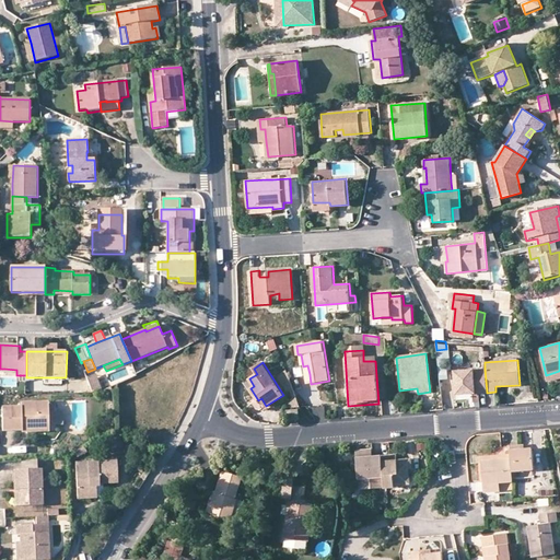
[(485,369),(455,371),(457,395),(487,393),(485,369)]
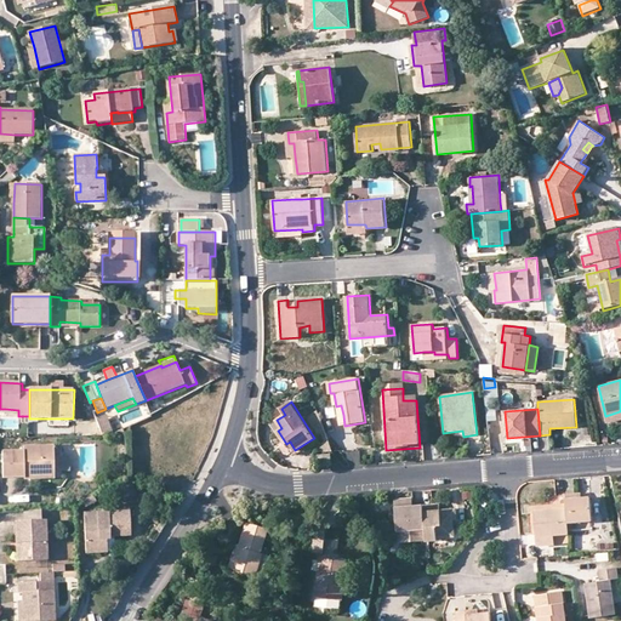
[(320,442),(328,438),(318,411),(311,416),(320,442)]
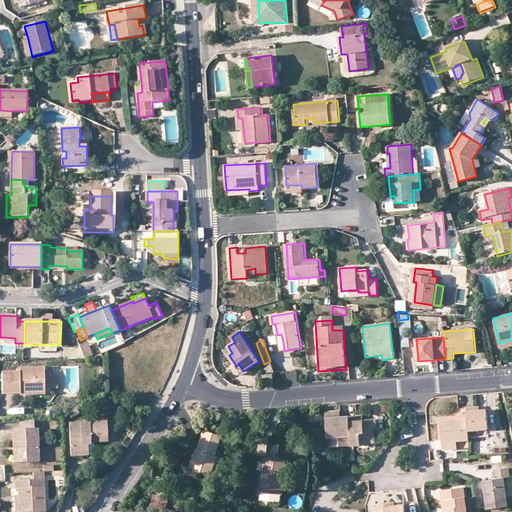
[(500,349),(511,345),(511,339),(499,343),(500,349)]
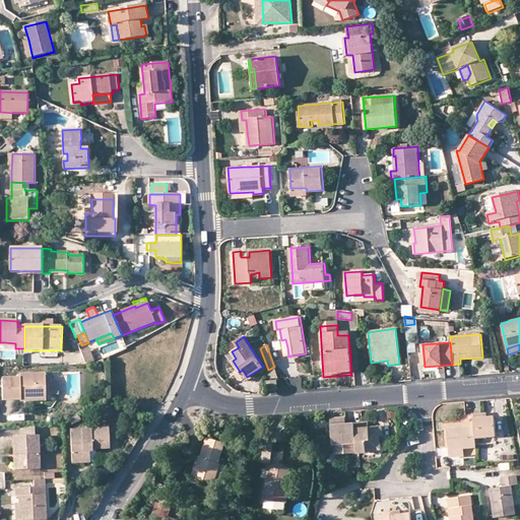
[(95,364),(88,348),(81,351),(86,365),(93,365),(95,364)]
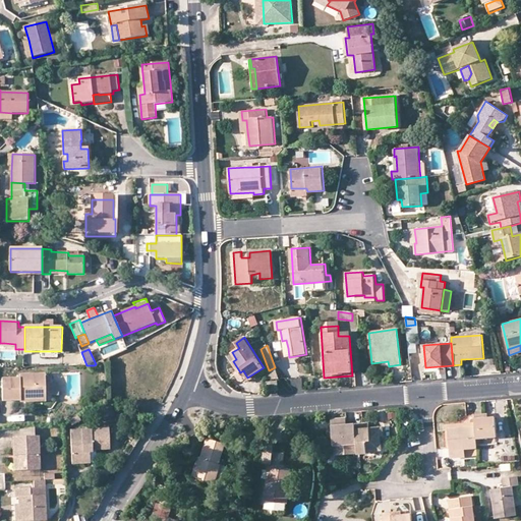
[(21,395),(46,395),(46,374),(20,375),(20,380),(3,380),(4,401),(21,401),(21,395)]
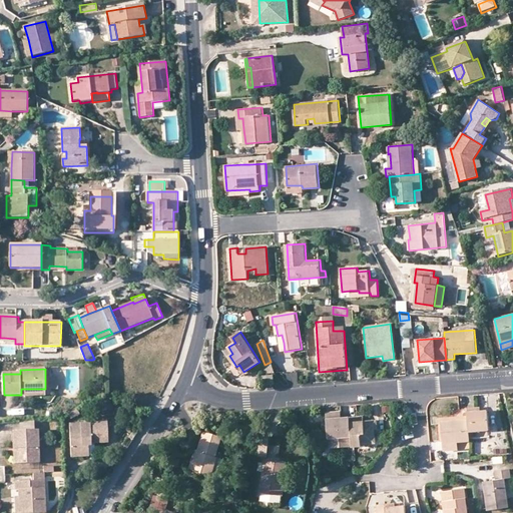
[(275,384),(274,375),(264,376),(264,385),(275,384)]
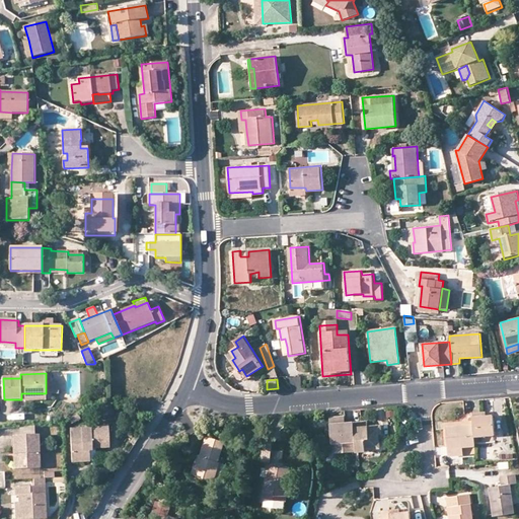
[(487,413),(472,414),(473,426),(474,437),(495,436),(494,416),(487,417),(487,413)]
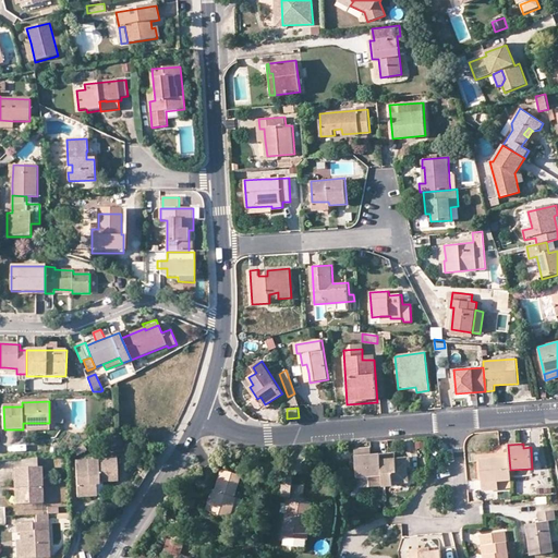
[(372,455),(355,456),(358,487),(383,486),(380,453),(372,455)]
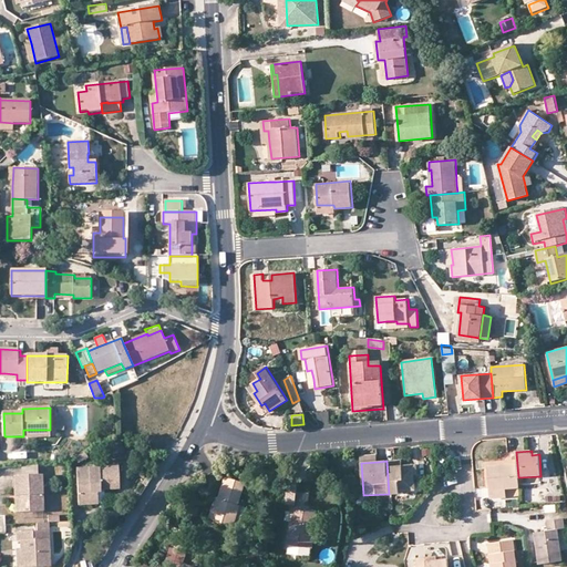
[(395,461),(387,461),(389,494),(400,493),(399,491),(415,490),(414,475),(418,474),(418,465),(403,465),(397,466),(395,461)]
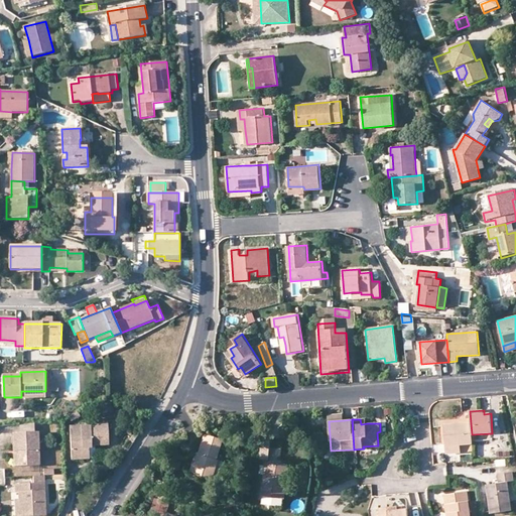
[(471,423),(443,425),(445,454),(461,453),(461,444),(473,443),(472,434),(471,423)]
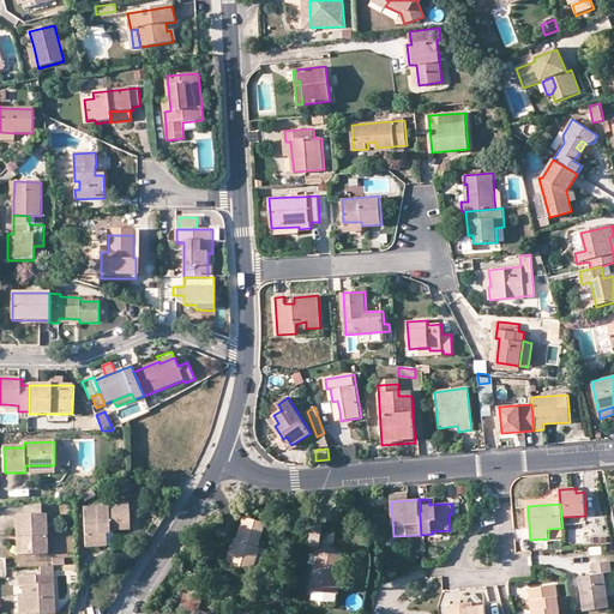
[(25,516),(40,515),(40,505),(25,505),(25,516)]
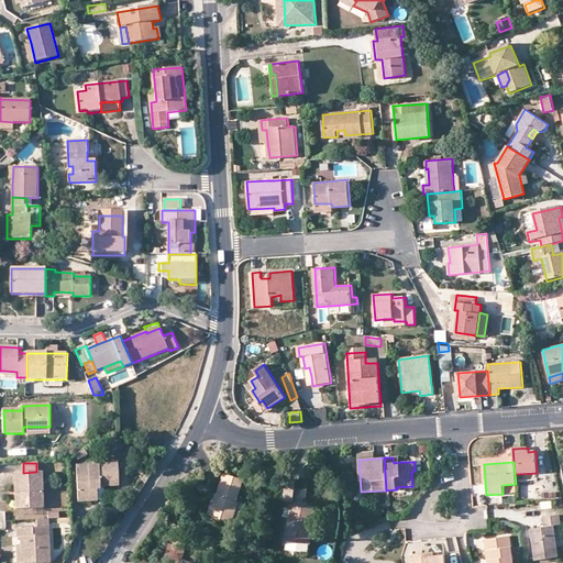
[(91,490),(98,490),(101,489),(101,487),(120,486),(119,464),(77,466),(78,503),(91,501),(91,490)]
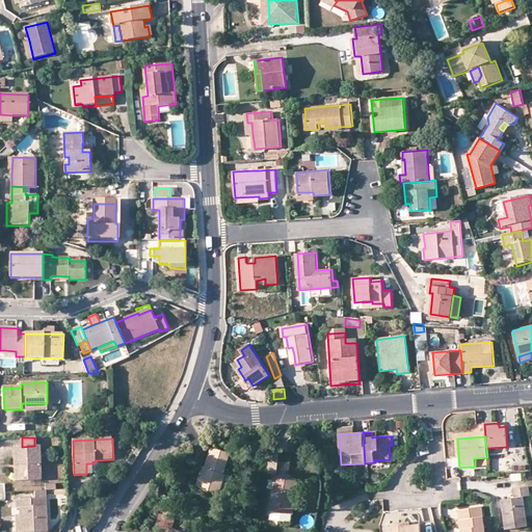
[(19,466),(20,481),(41,479),(40,446),(34,446),(22,447),(14,447),(15,466),(19,466)]
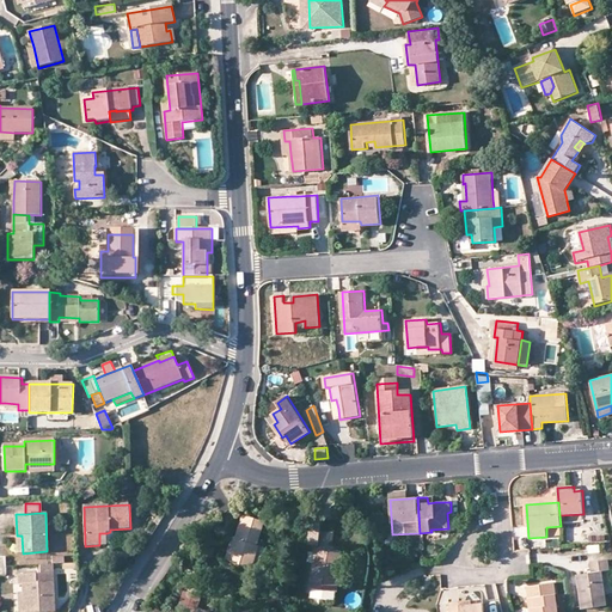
[(265,522),(244,515),(237,537),(233,549),(230,548),(226,561),(254,569),(261,546),(258,546),(265,522)]
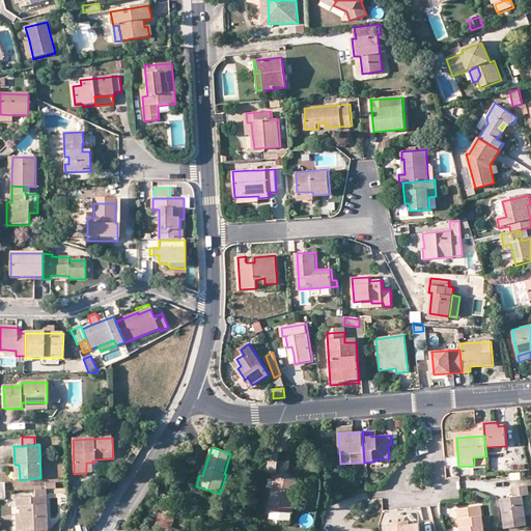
[(278,452),(271,451),(267,474),(275,475),(278,452)]
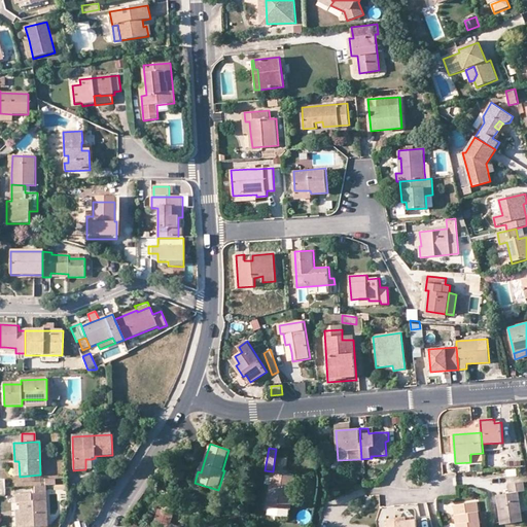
[(519,459),(506,462),(508,468),(521,465),(519,459)]
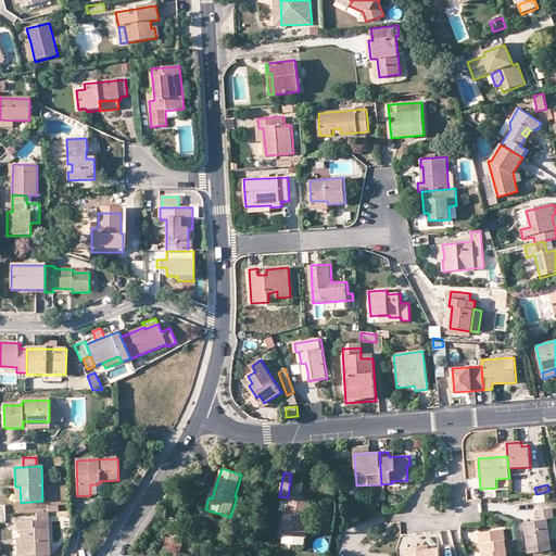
[(543,494),(534,497),(536,505),(546,503),(543,494)]
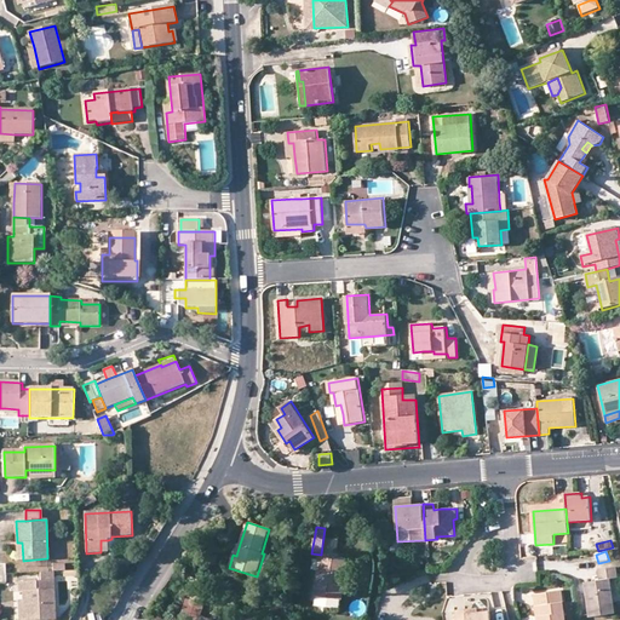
[(269,555),(264,554),(257,577),(263,578),(269,555)]
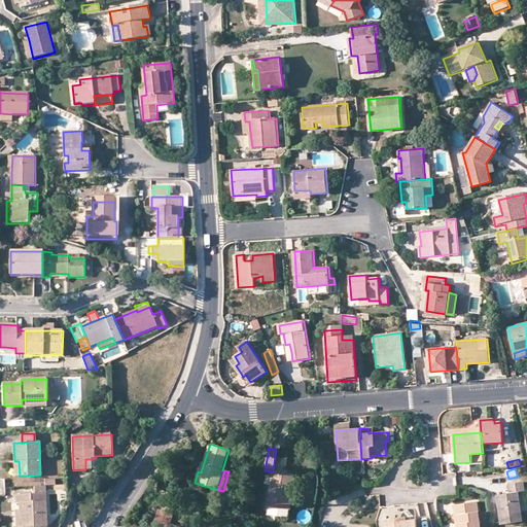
[(293,480),(272,477),(268,507),(289,511),(293,480)]
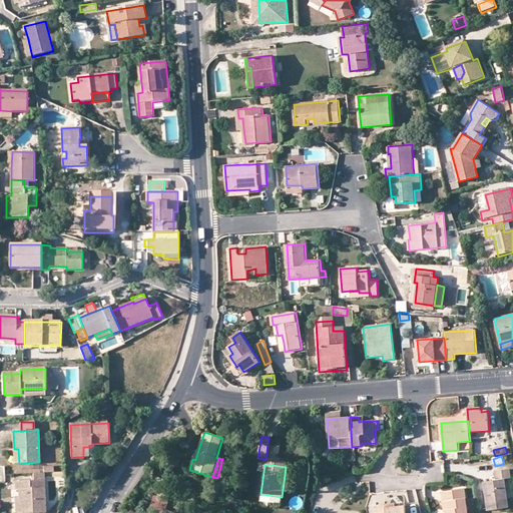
[(496,480),(484,481),(488,510),(509,507),(505,479),(511,478),(510,469),(495,471),(496,480)]
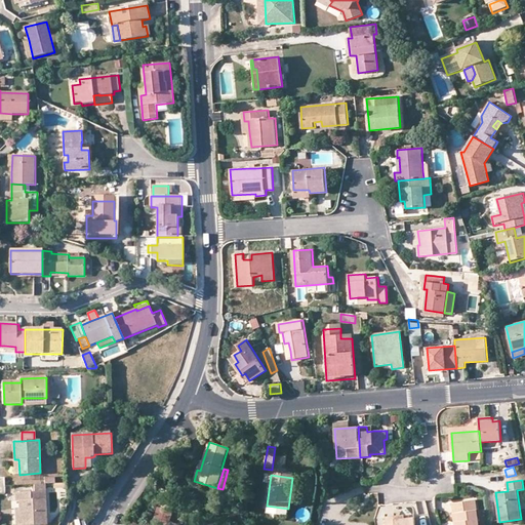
[(174,493),(163,489),(158,506),(168,510),(174,493)]
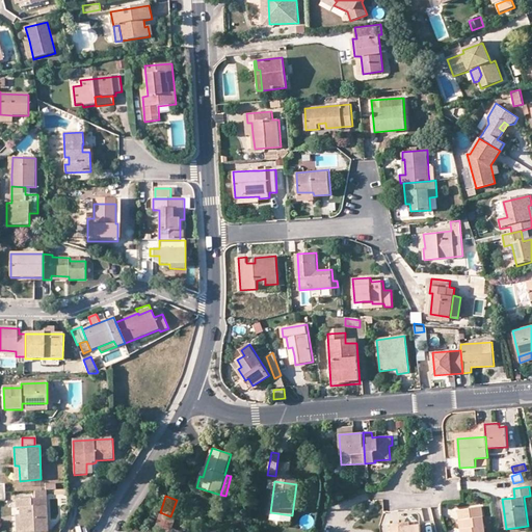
[(20,514),(21,531),(34,531),(47,531),(45,499),(35,499),(16,500),(17,508),(20,508),(20,514)]
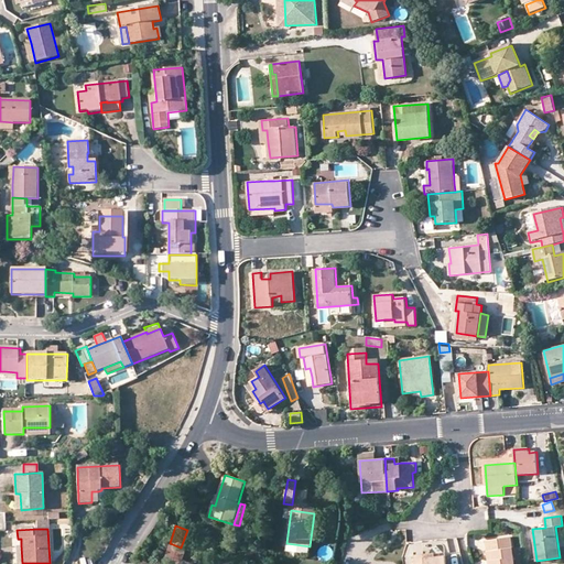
[(486,541),(487,560),(490,560),(490,563),(514,563),(511,537),(486,541)]
